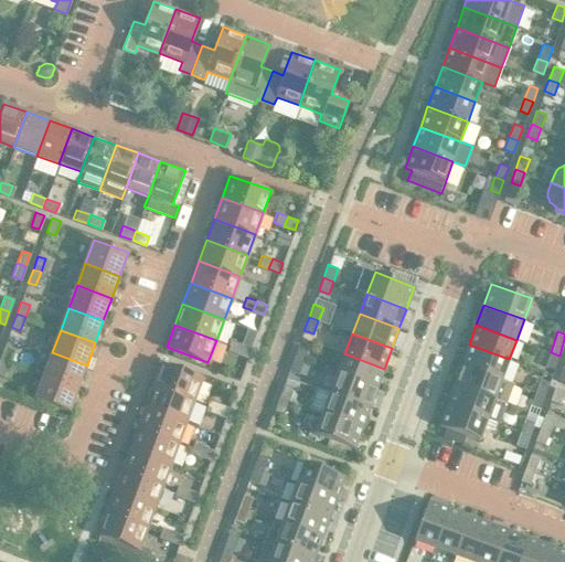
[(237,353),(241,343),(231,339),(227,349),(237,353)]
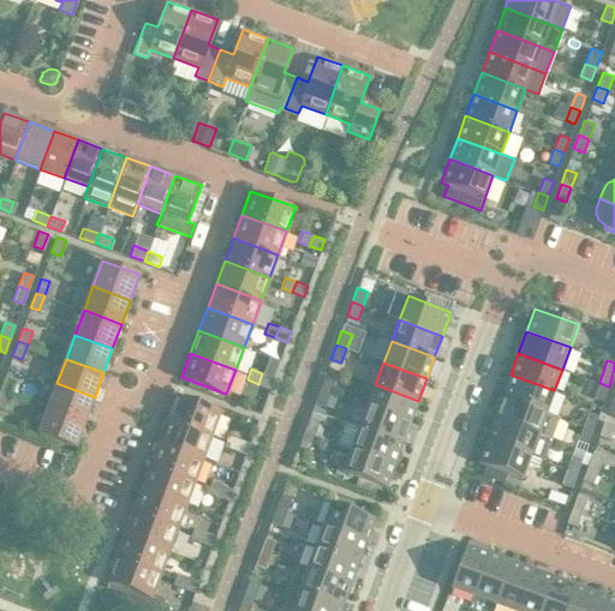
[(274,377),(262,373),(258,384),(269,388),(274,377)]
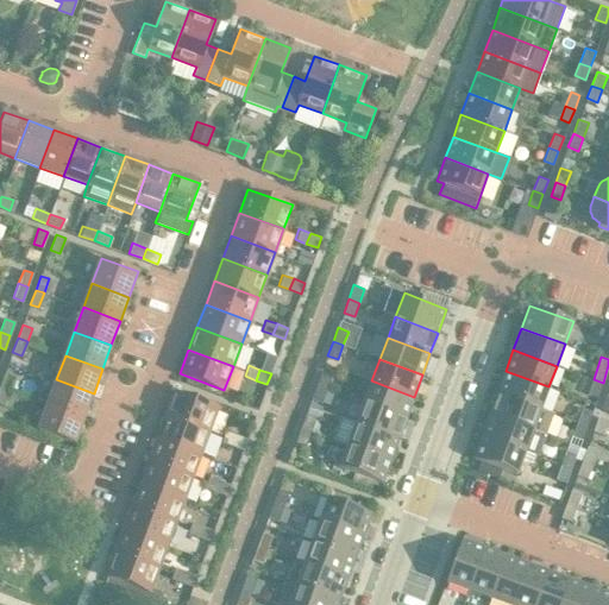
[(316,385),(327,389),(332,373),(322,370),(316,385)]
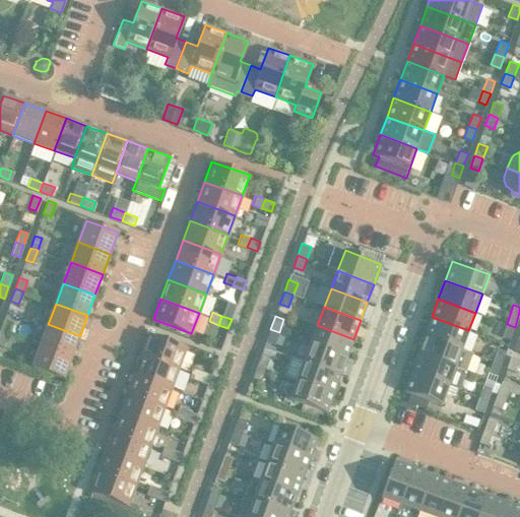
[(0,329),(8,333),(12,320),(4,317),(0,329)]
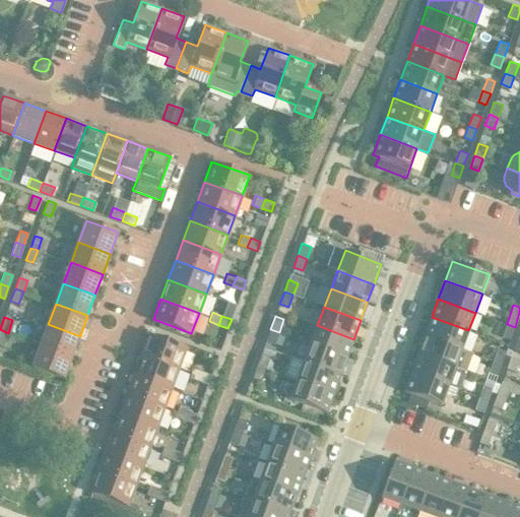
[(462,348),(468,330),(432,317),(425,335),(462,348)]
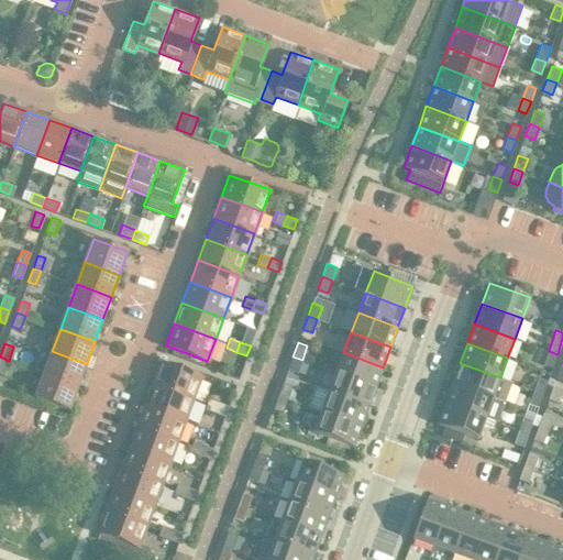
[(78,386),(87,364),(52,351),(44,373),(78,386)]
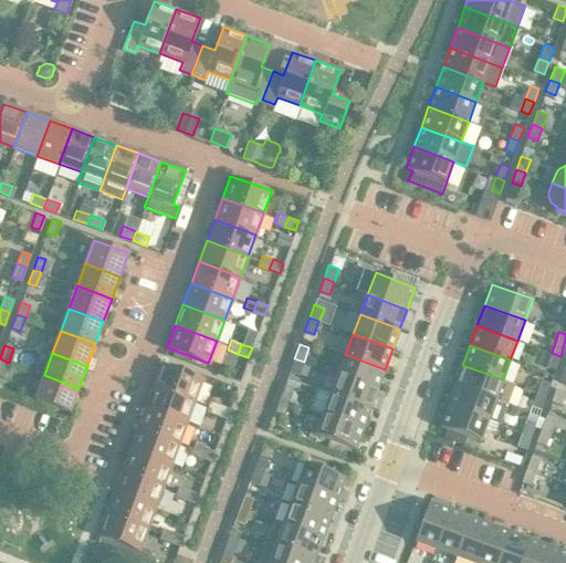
[(561,356),(552,353),(546,365),(555,368),(561,356)]
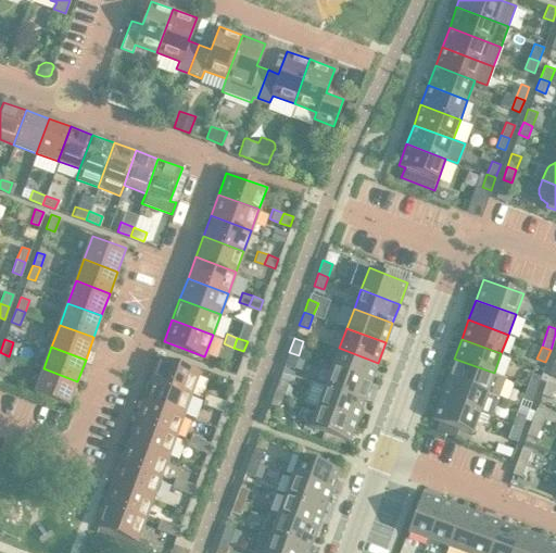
[(339,348),(332,368),(370,382),(378,363),(339,348)]
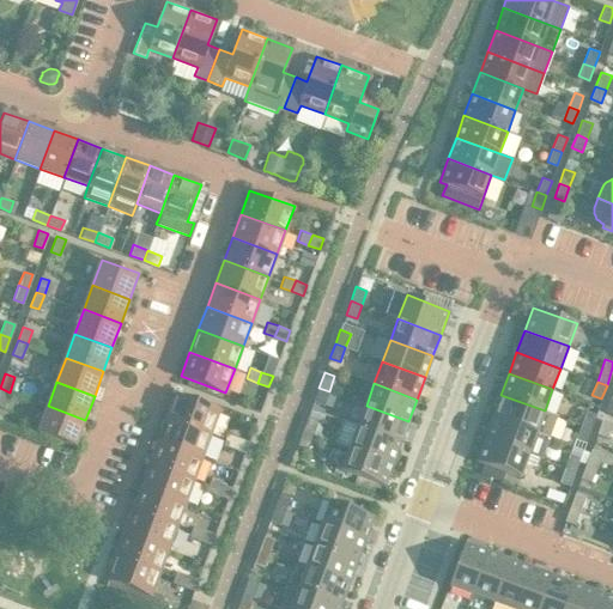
[(329,391),(319,388),(314,401),(325,405),(329,391)]
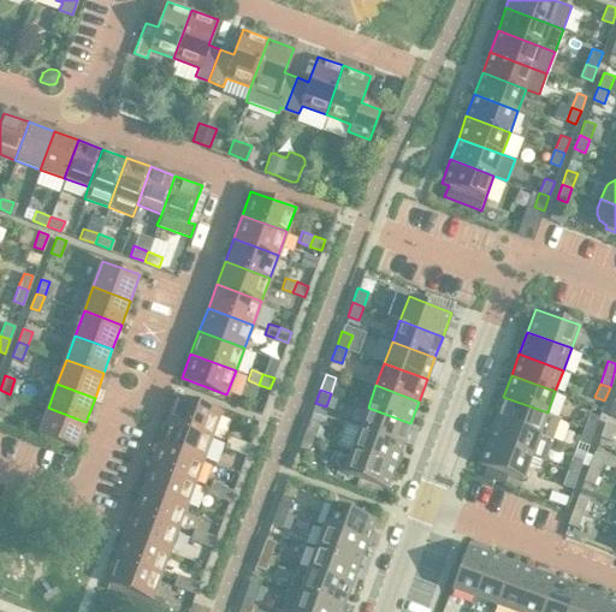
[(166,419),(212,435),(220,411),(176,394),(166,419)]
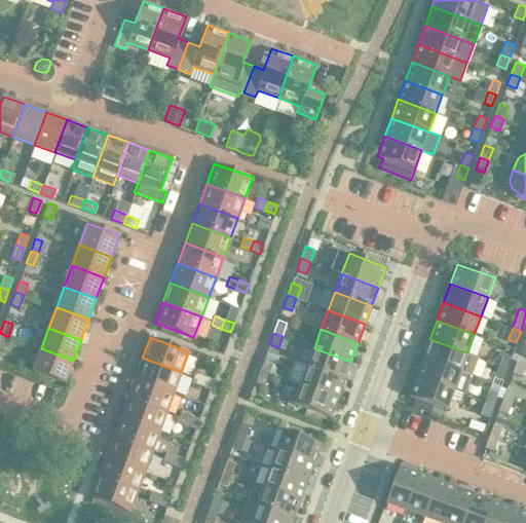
[(429,339),(423,358),(460,371),(472,375),(478,357),(467,352),(429,339)]
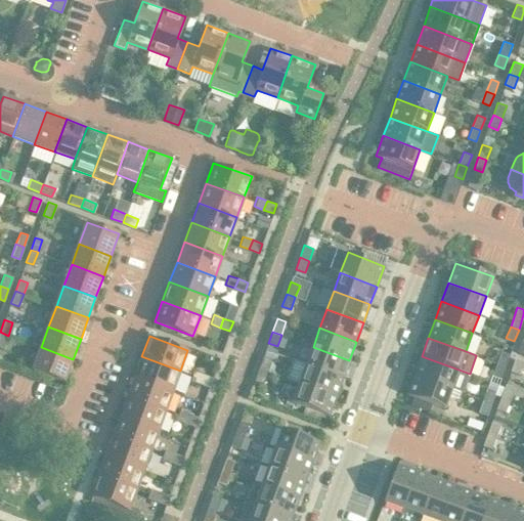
[(73,359),(41,347),(33,370),(64,381),(73,359)]
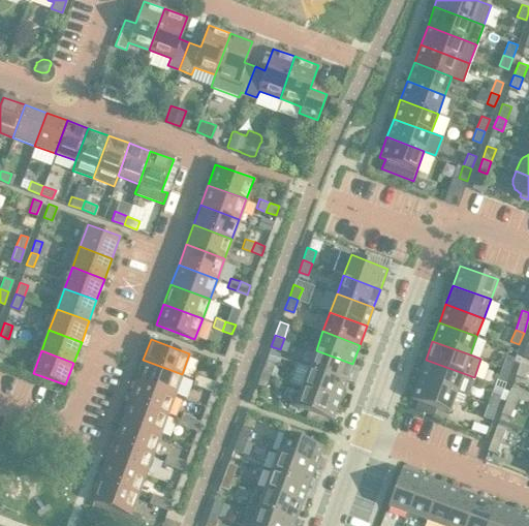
[(316,350),(309,368),(346,381),(352,364),(316,350)]
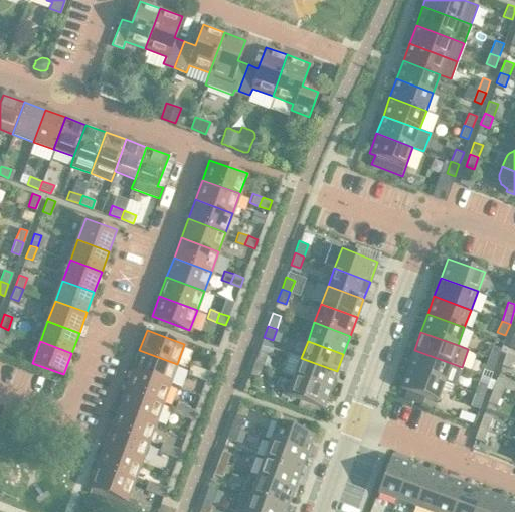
[(489,357),(496,360),(501,348),(493,345),(489,357)]
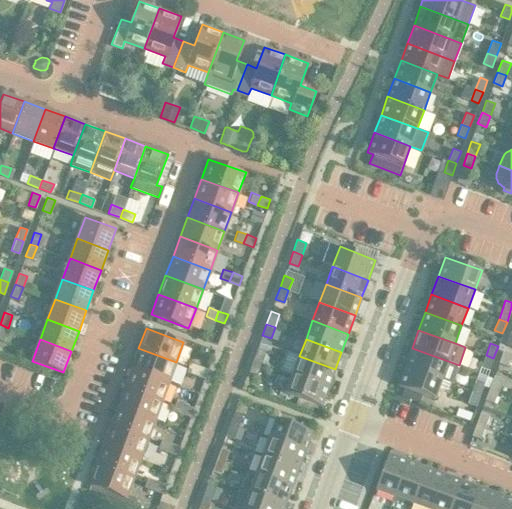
[(253,360),(261,363),(266,350),(258,347),(253,360)]
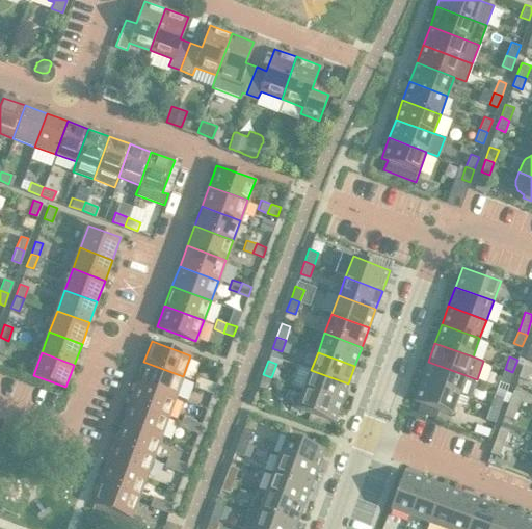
[(143,362),(137,380),(176,395),(183,376),(143,362)]
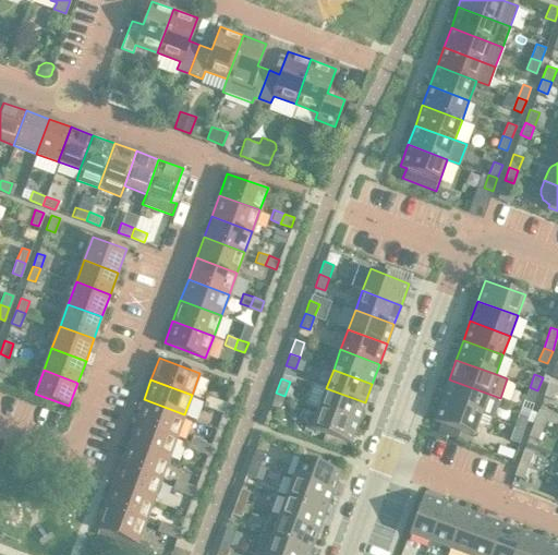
[(481,413),(488,394),(449,379),(441,399),(481,413)]
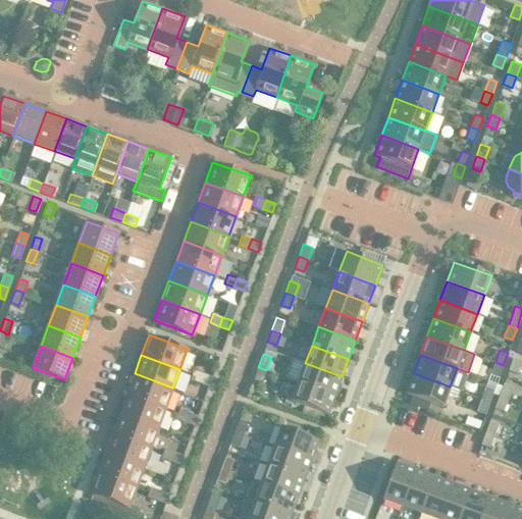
[(517,371),(521,360),(514,356),(509,367),(517,371)]
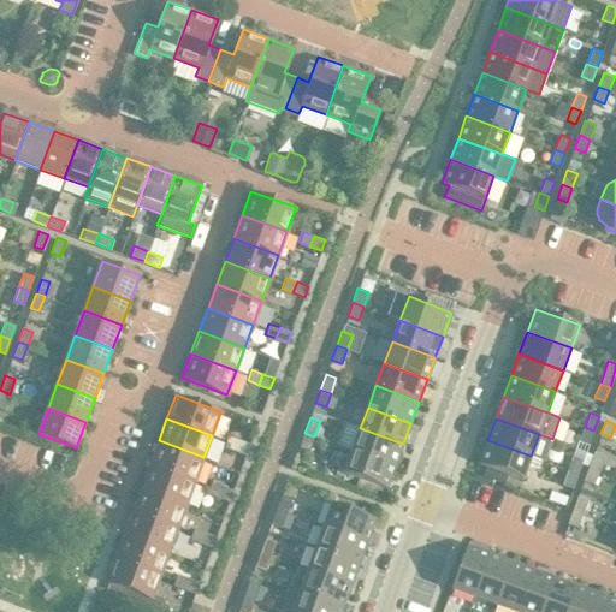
[(395,467),(403,444),(360,428),(344,422),(336,444),(351,450),(395,467)]
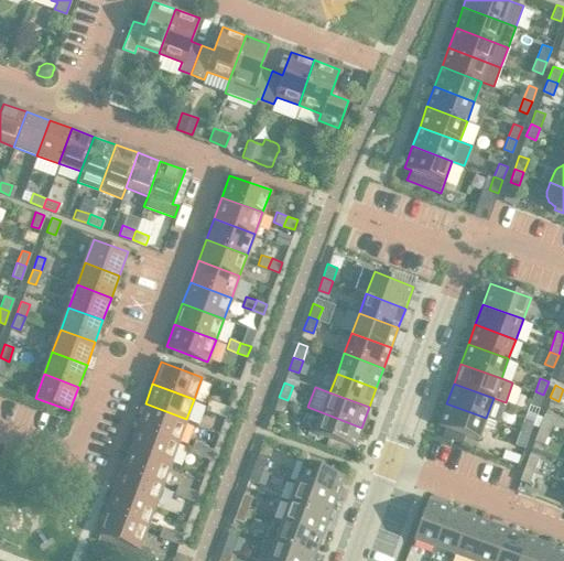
[(543,395),(535,391),(531,405),(539,407),(543,395)]
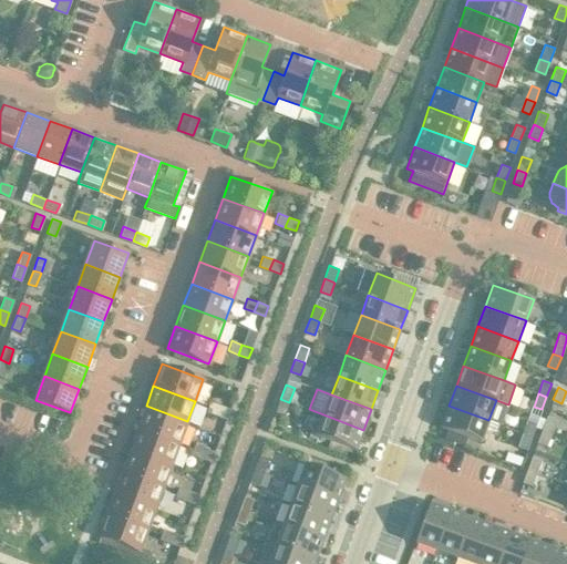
[(289,402),(280,399),(276,410),(285,414),(289,402)]
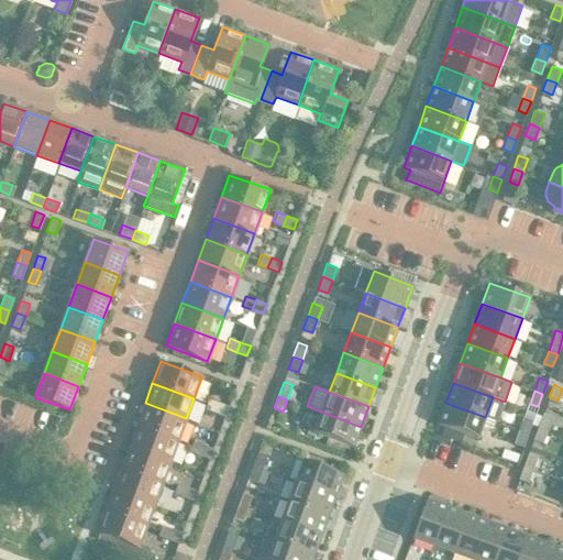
[(214,412),(218,402),(208,398),(205,408),(214,412)]
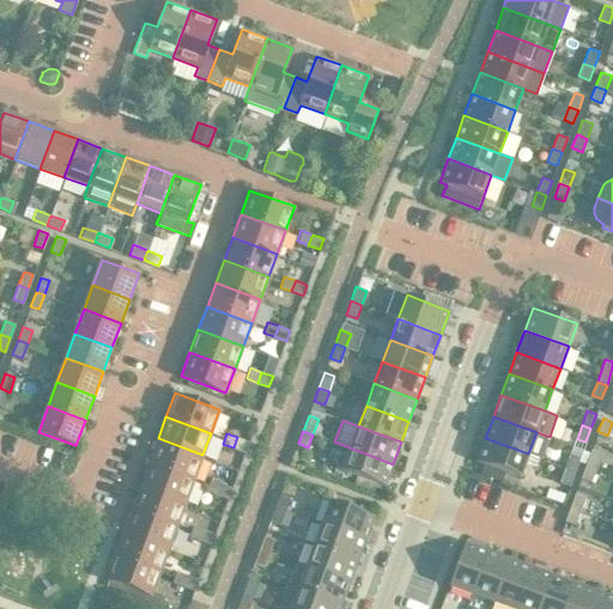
[(249,442),(237,437),(234,448),(244,452),(249,442)]
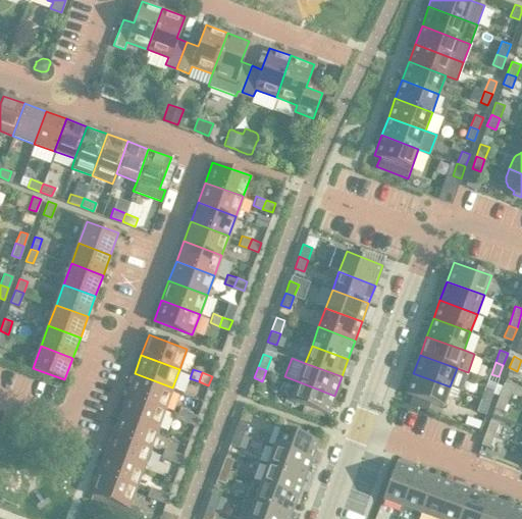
[(135,373),(126,394),(165,408),(172,387),(135,373)]
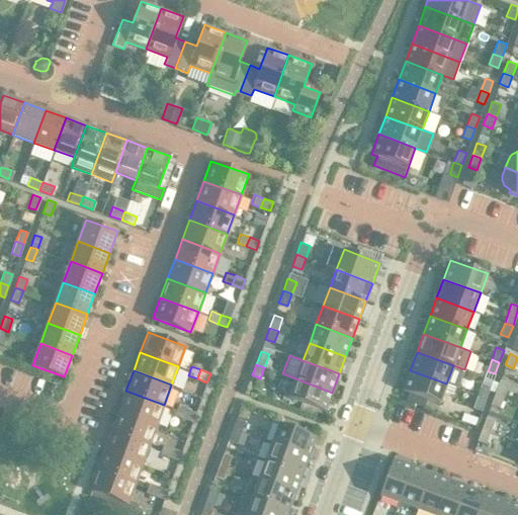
[(446,383),(410,370),(403,390),(439,403),(446,383)]
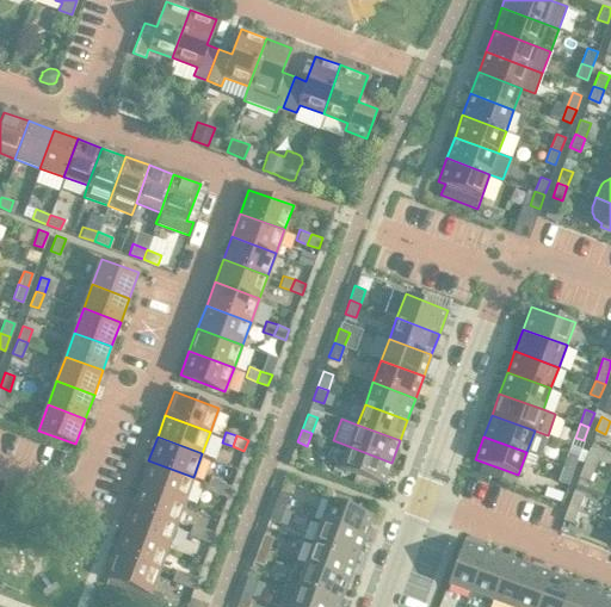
[(392,463),(349,446),(341,468),(383,484),(392,463)]
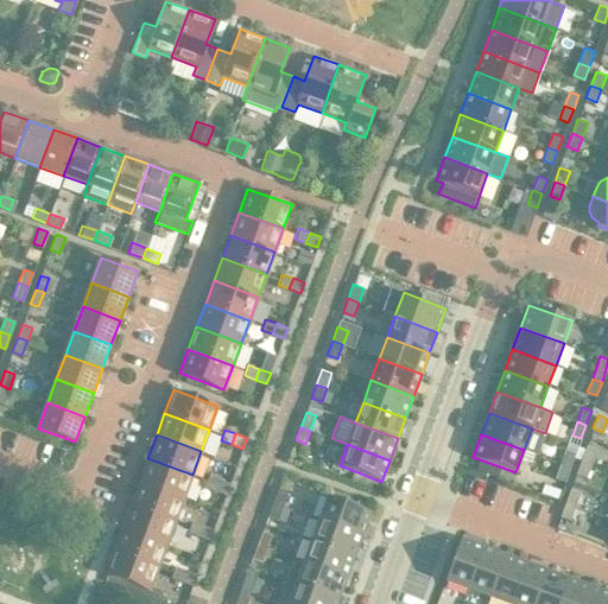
[(582,459),(591,463),(596,449),(587,445),(582,459)]
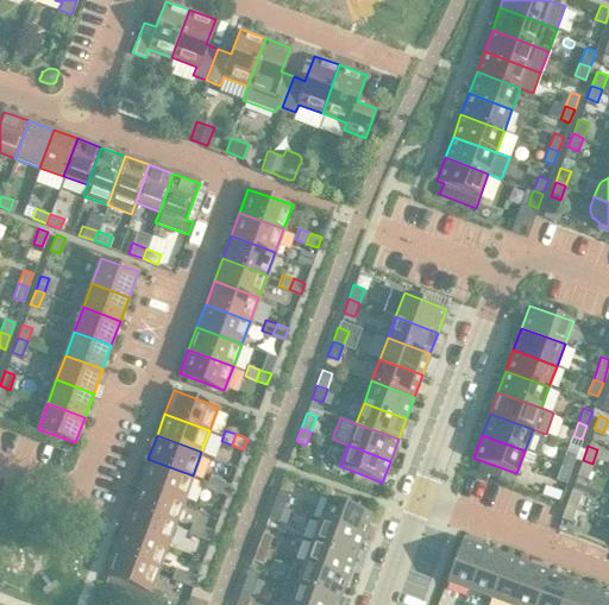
[(562,464),(571,467),(577,454),(567,451),(562,464)]
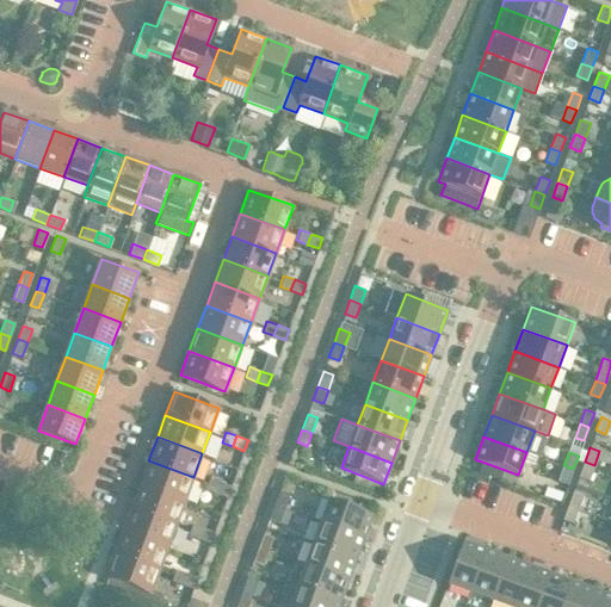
[(148,460),(140,484),(184,500),(193,477),(148,460)]
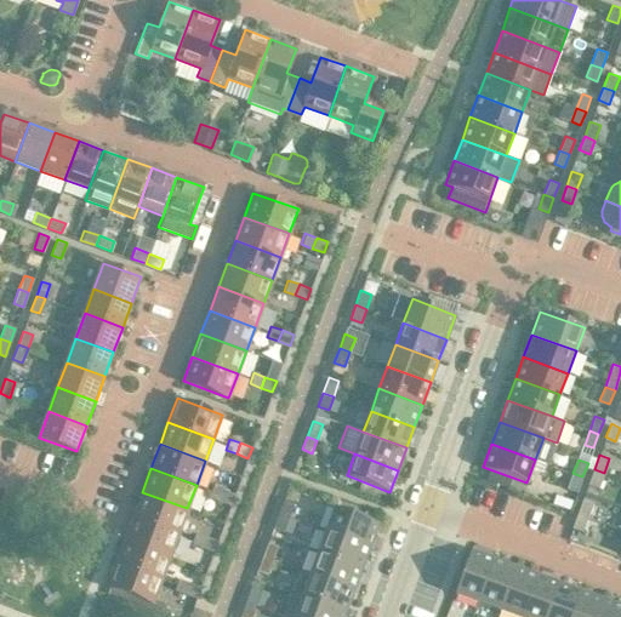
[(604,473),(594,469),(588,483),(599,486),(604,473)]
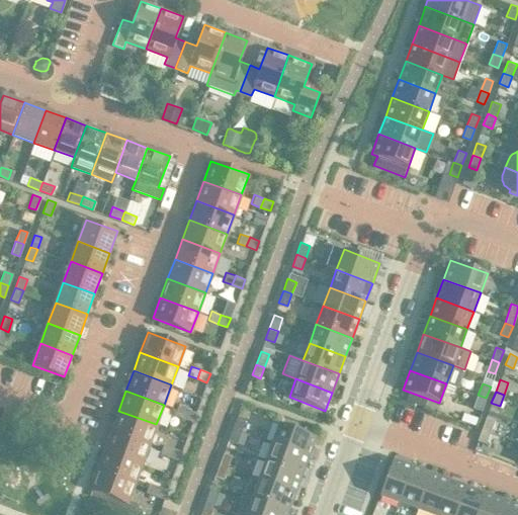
[(486,398),(478,395),(473,407),(482,411),(486,398)]
